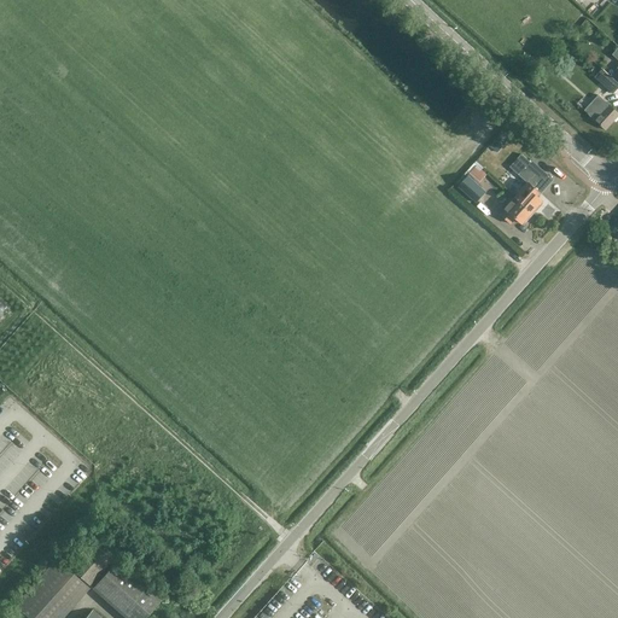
[(617,50),(613,56),(617,59),(617,68),(611,76),(610,76),(605,82),(613,91),(617,85),(617,50)]
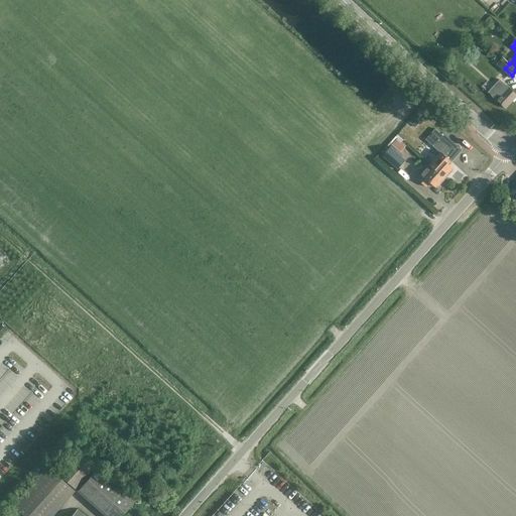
[(504,109),(515,96),(498,80),(486,93),(504,109)]
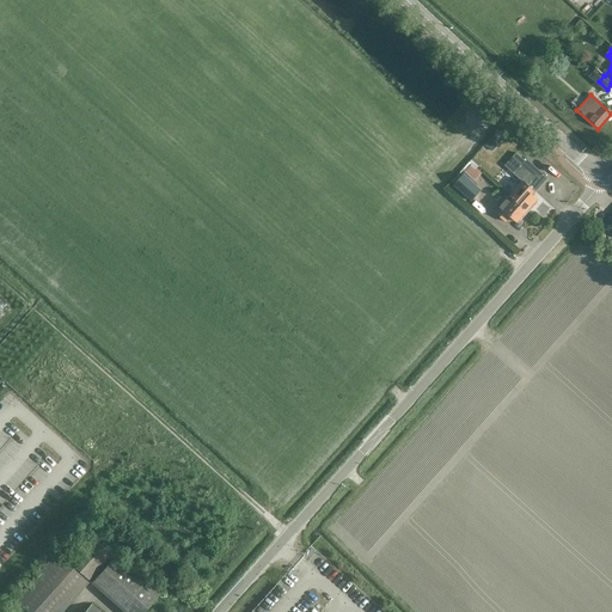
[(493,152),(507,135),(500,129),(485,145),(493,152)]
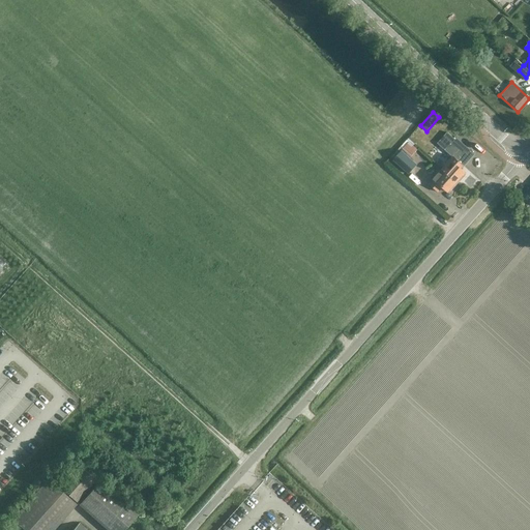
[(452,156),(442,169),(458,182),(466,173),(462,169),(468,162),(466,159),(472,152),(457,139),(446,151),(452,156)]
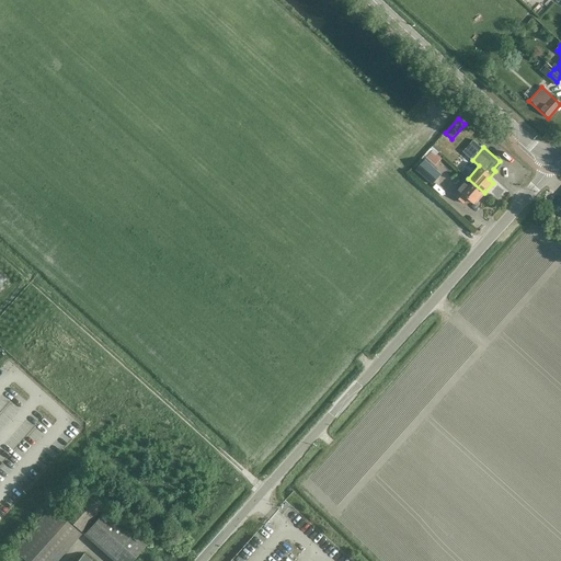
[(435,161),(431,165),(425,160),(416,170),(433,185),(442,174),(437,171),(441,169),(435,161)]
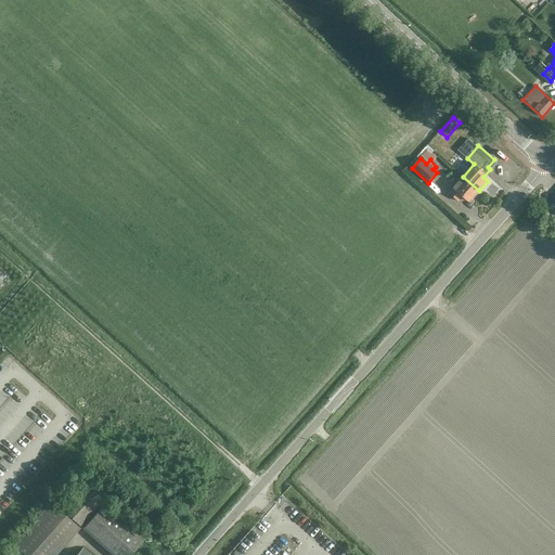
[(469,202),(479,191),(463,177),(449,193),(460,202),(464,196),(469,202)]
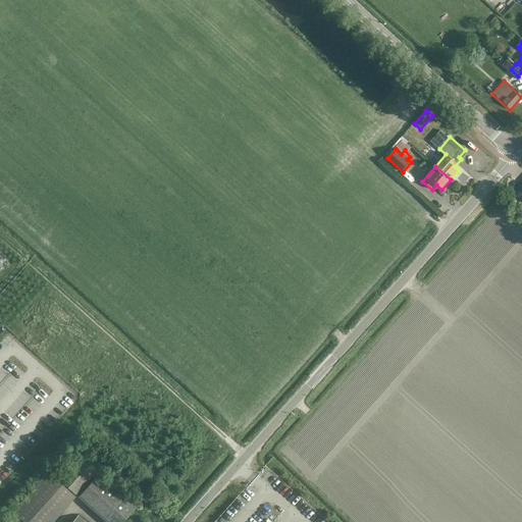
[(79,458),(58,480),(74,496),(95,472),(79,458)]
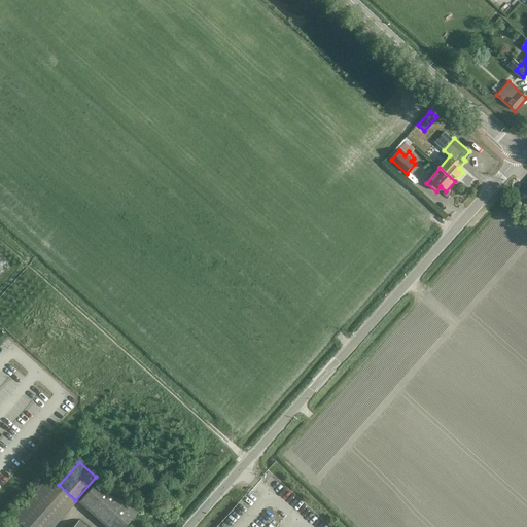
[(57,485),(47,477),(11,518),(13,520),(6,526),(54,526),(76,502),(57,485)]
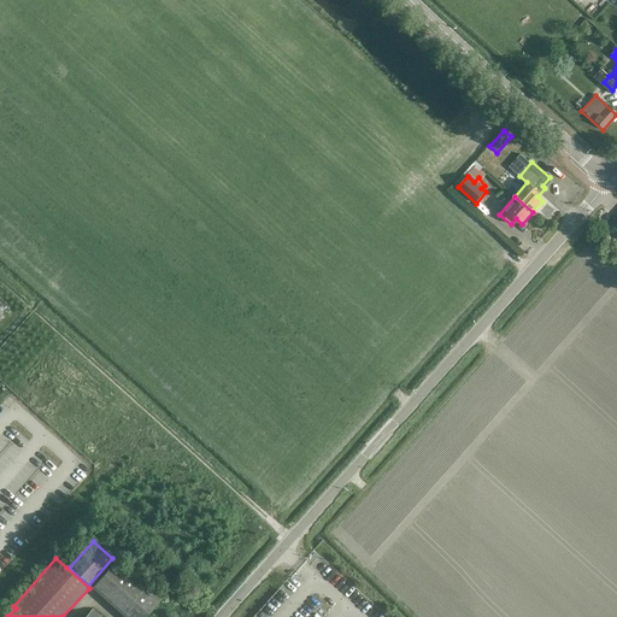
[(92,588),(123,616),(142,616),(158,601),(159,600),(116,560),(92,588)]
